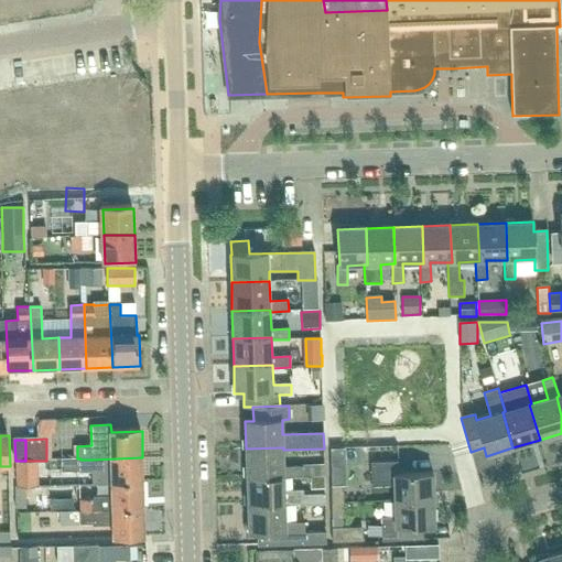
[(301,478),(313,477),(324,477),(324,465),(302,465),(302,467),(283,467),(283,450),(283,447),(246,449),(247,477),(283,476),(284,478),(301,478)]
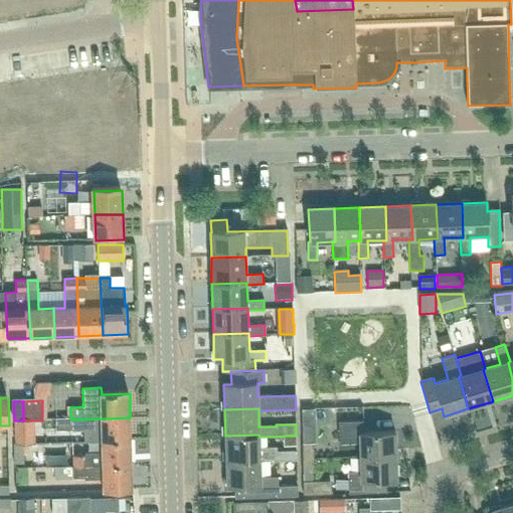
[(102,442),(102,443),(131,442),(130,417),(84,419),(84,432),(84,442),(102,442)]
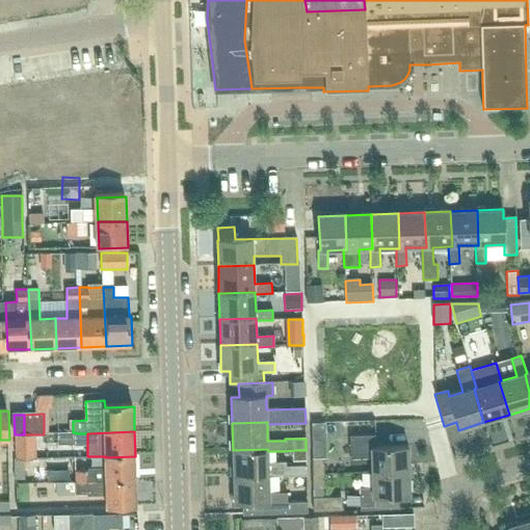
[(87,433),(76,433),(76,446),(87,446),(87,433)]
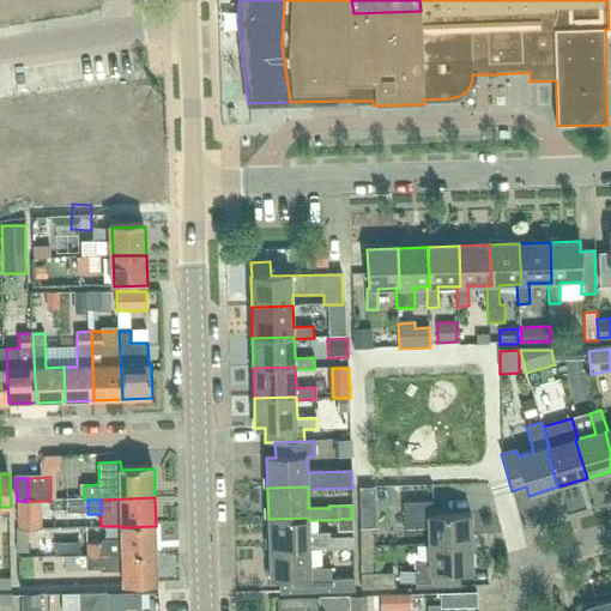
[(17,530),(41,528),(41,501),(28,501),(17,501),(17,530)]
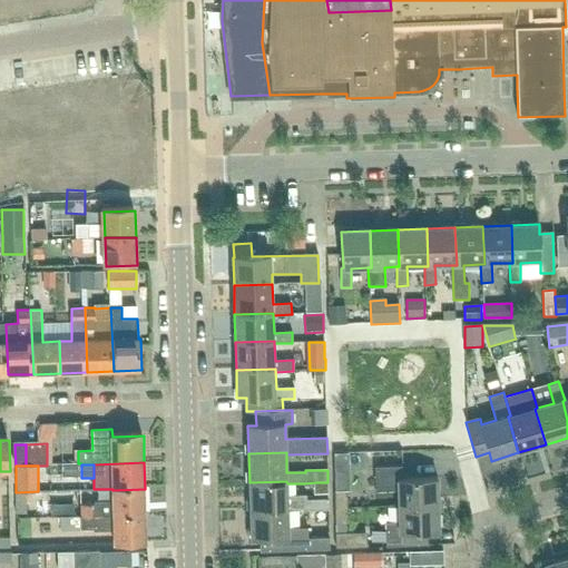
[(399,507),(438,506),(438,479),(403,479),(403,467),(375,468),(375,491),(399,491),(399,507)]
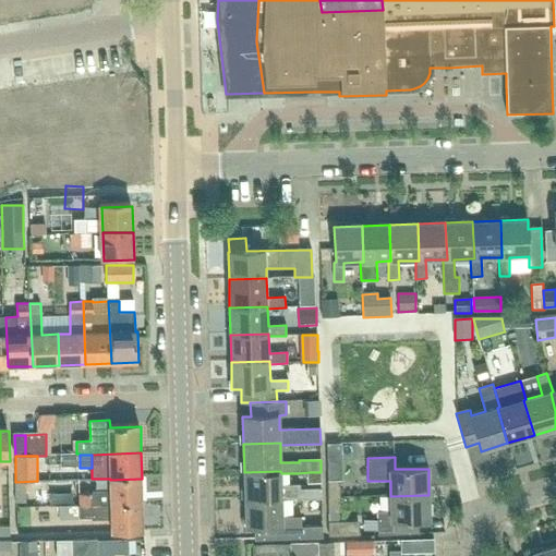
[(281,486),(281,473),(280,471),(244,472),(244,499),(281,498),(281,500),(321,499),(321,488),(300,490),(300,485),(281,486)]
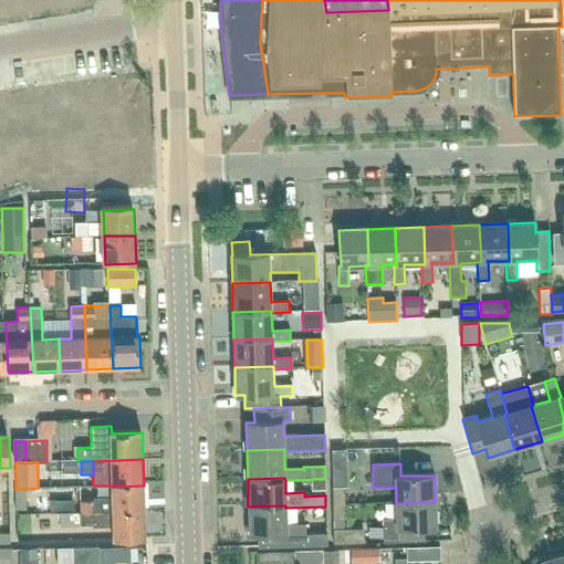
[(66,515),(80,514),(113,513),(145,513),(144,486),(112,487),(113,499),(94,499),(94,501),(79,502),(80,508),(66,508),(66,515)]
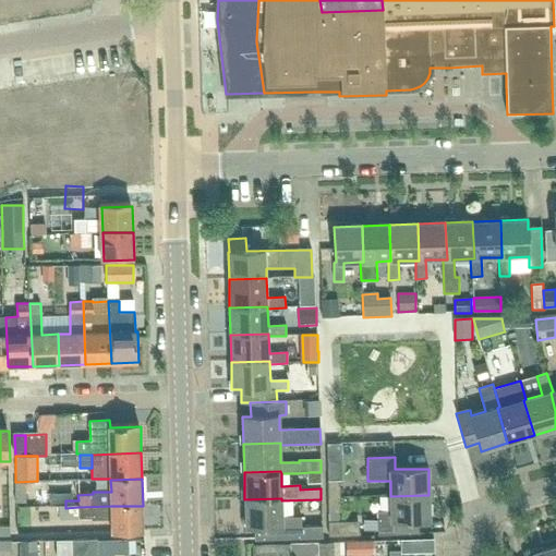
[(328,482),(327,482),(328,497),(333,497),(340,497),(340,482),(328,482)]
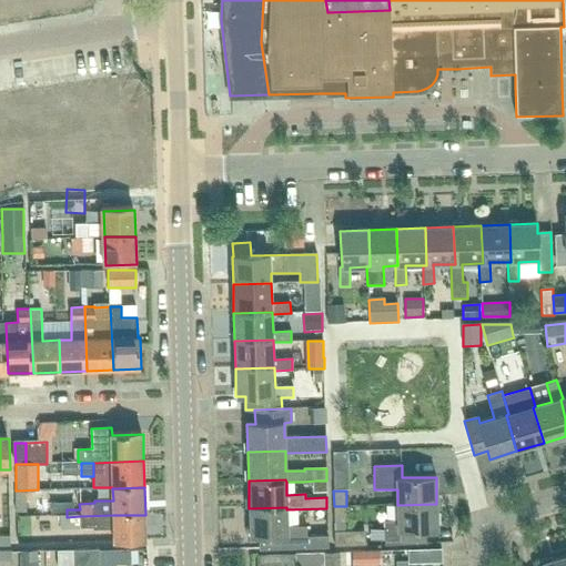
[(398,541),(398,532),(437,531),(436,504),(397,505),(397,522),(384,522),(384,541),(398,541)]
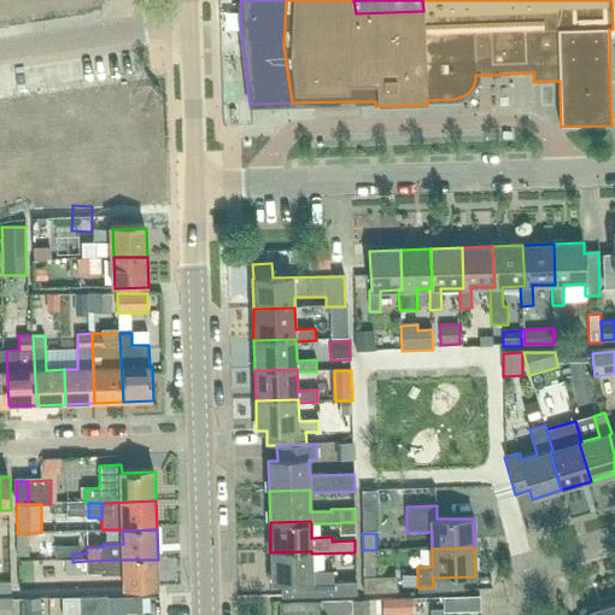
[(376,550),(368,550),(363,550),(363,568),(376,568),(376,550)]
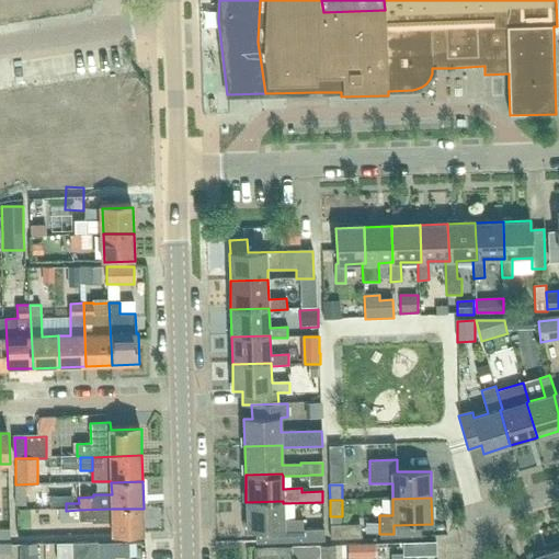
[(283,501),(246,502),(247,531),(257,529),(257,543),(304,542),(324,542),(324,528),(303,529),(303,520),(284,520),(283,503),(283,501)]
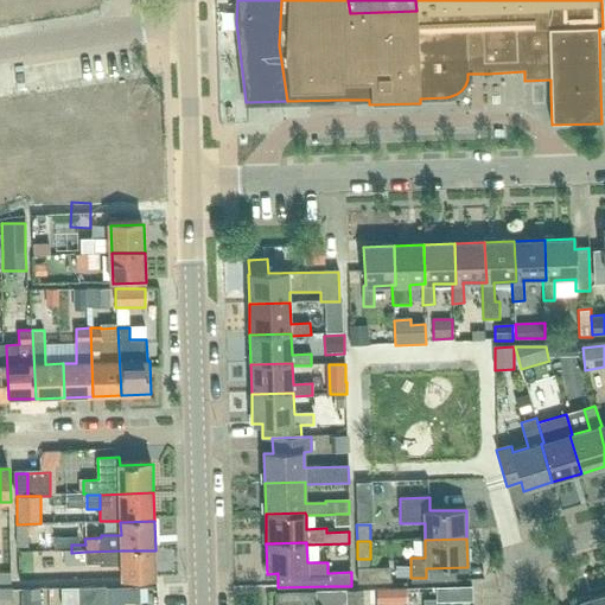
[(155,551),(121,551),(86,552),(87,564),(100,564),(100,566),(121,565),(122,579),(155,579),(155,551)]
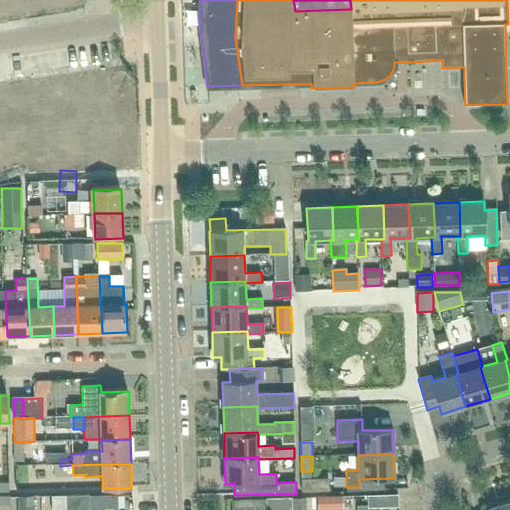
[(54,466),(54,476),(61,476),(72,476),(73,475),(72,465),(60,466),(54,466)]
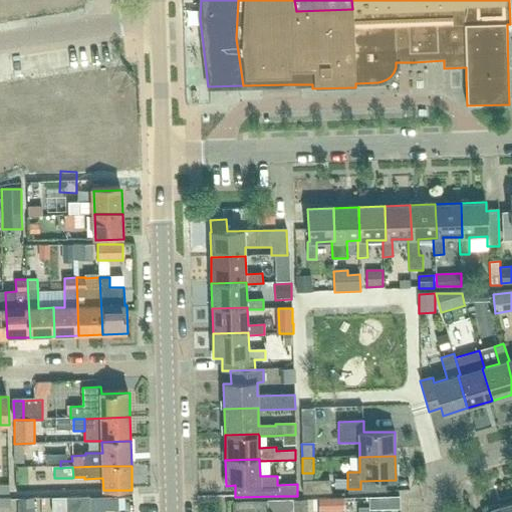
[(302,481),(303,495),(331,494),(331,481),(302,481)]
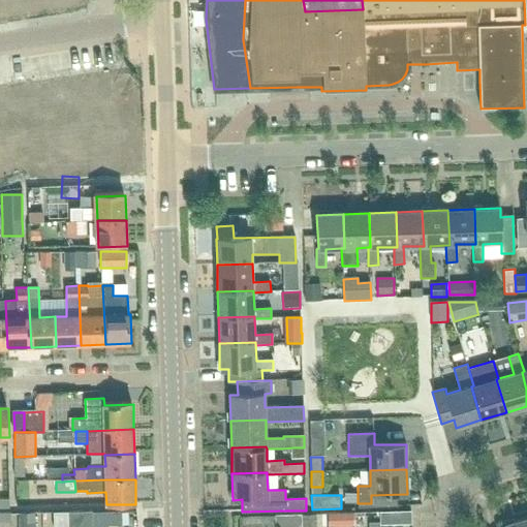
[(93,526),(93,510),(85,512),(85,526),(93,526)]
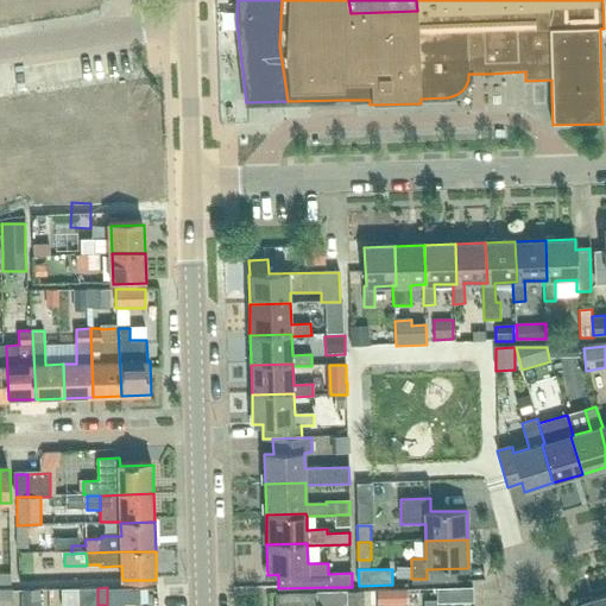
[(108,591),(109,605),(140,605),(140,589),(108,591)]
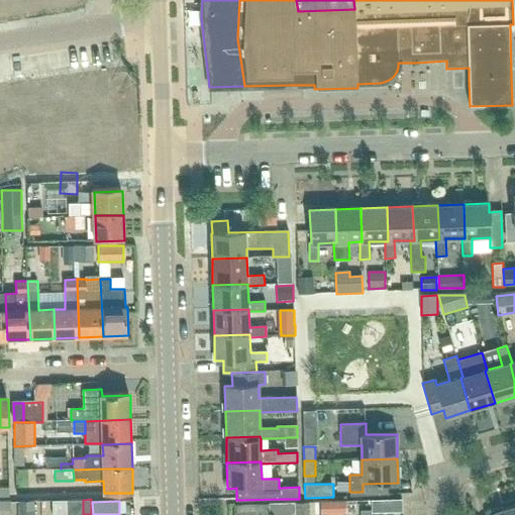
[(10,514),(11,502),(0,502),(0,514),(10,514)]
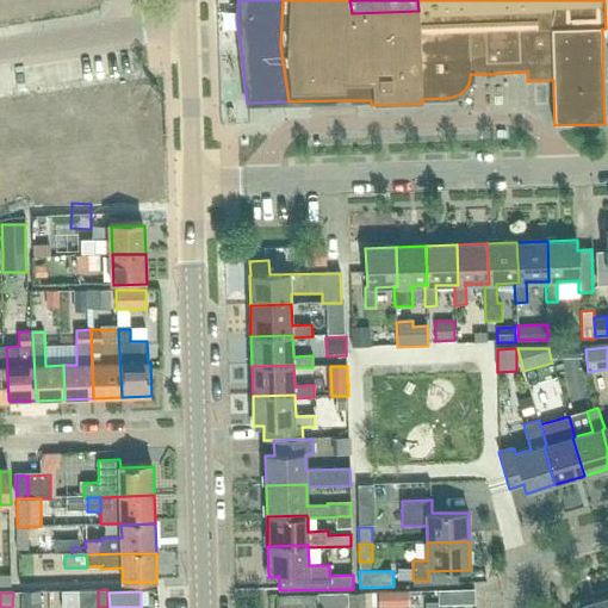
[(41,607),(41,593),(20,594),(20,607),(41,607)]
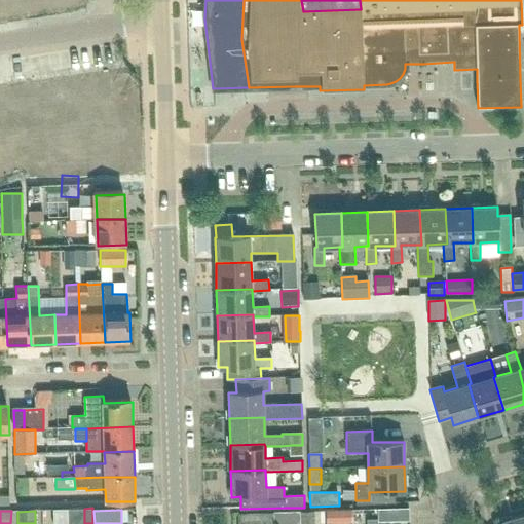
[(314,513),(300,513),(301,523),(315,523),(314,513)]
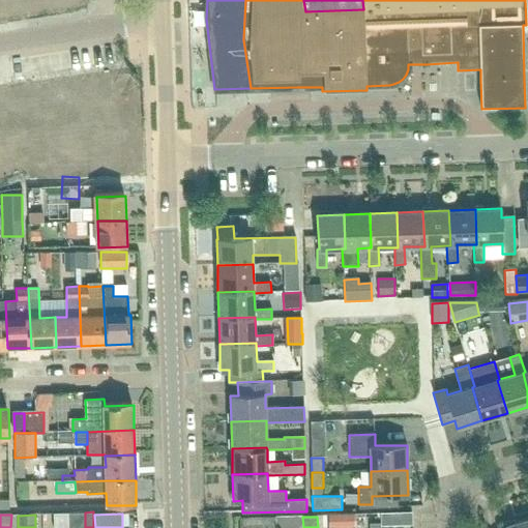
[(239,520),(239,527),(274,527),(274,518),(239,520)]
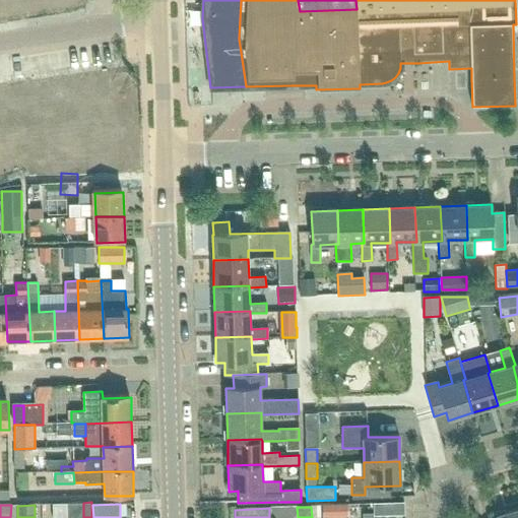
[(347,517),(347,509),(322,510),(322,517),(347,517)]
